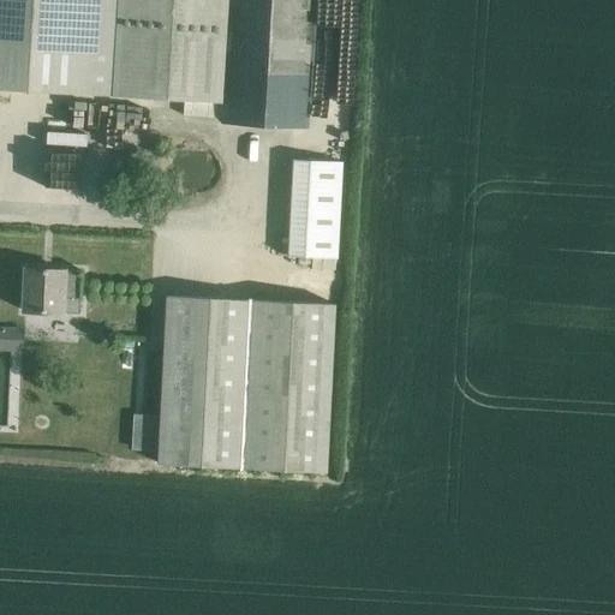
[(0,0),(0,88),(226,102),(225,123),(302,127),(309,0),(0,0)]
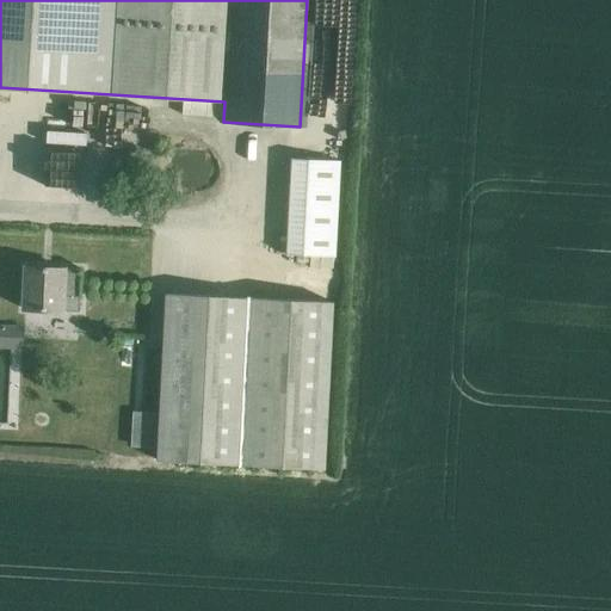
[(291,160),(285,255),(334,259),(339,162),(291,160)]
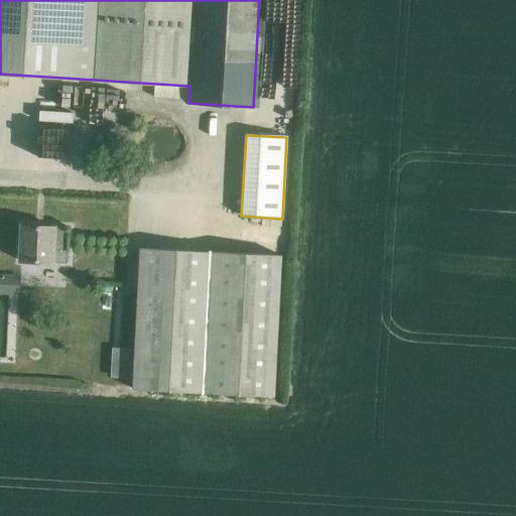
[(51,263),(67,263),(68,229),(21,226),(20,262),(51,263)]
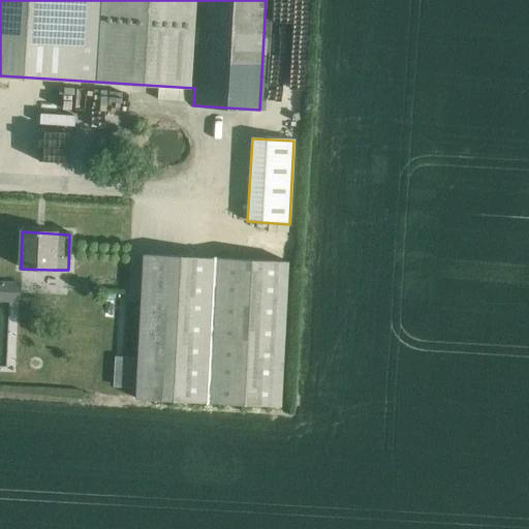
[(287,262),(143,253),(136,398),(280,406),(287,262)]
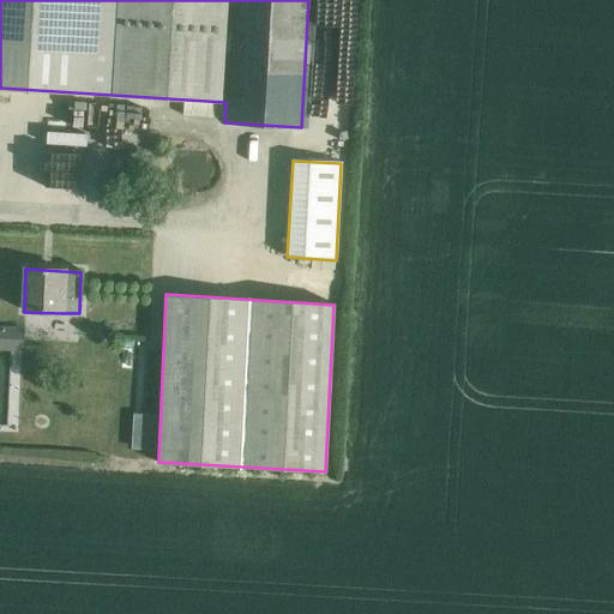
[(0,339),(35,342),(35,325),(0,323),(0,339)]
